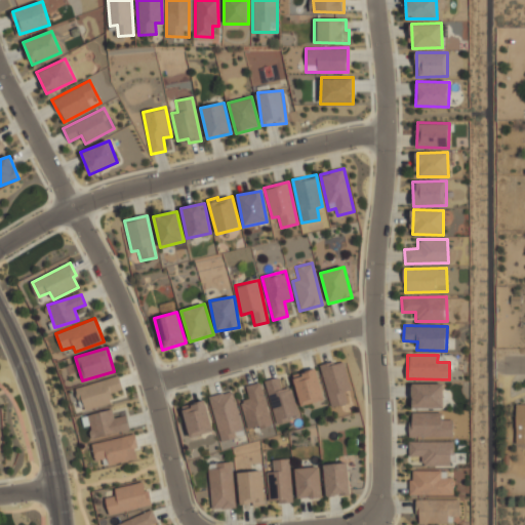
[(331,406),(350,402),(348,393),(352,392),(345,360),(322,365),(331,406)]
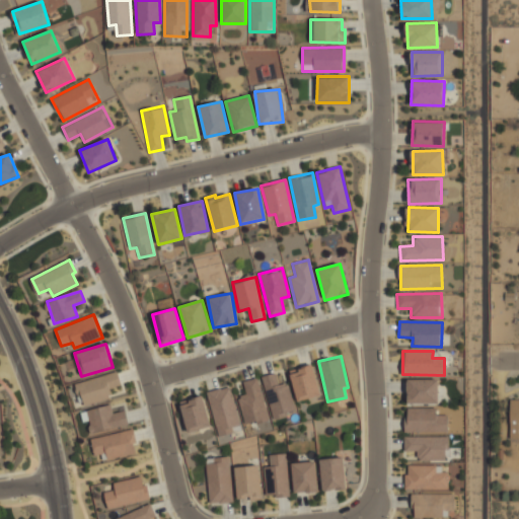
[(321,394),(313,365),(291,371),(299,400),(321,394)]
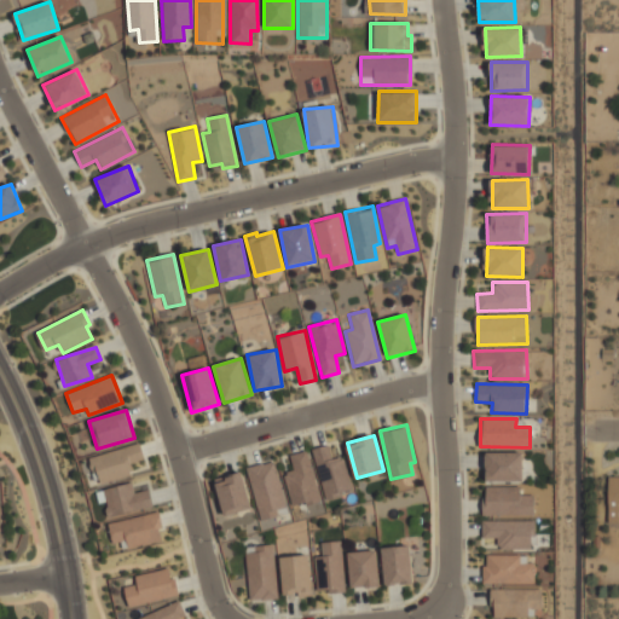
[(100,484),(131,475),(128,464),(144,460),(139,443),(88,458),(93,472),(96,470),(100,484)]
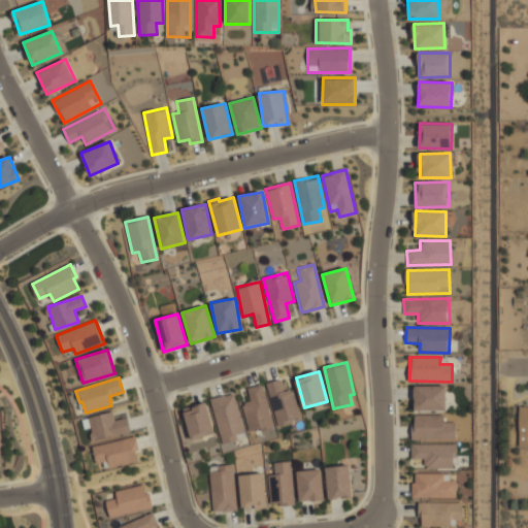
[(414,387),(415,410),(446,410),(444,386),(414,387)]
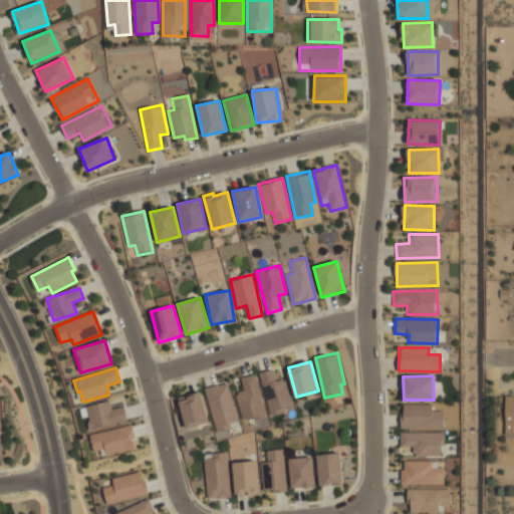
[(217,432),(239,427),(229,383),(207,389),(217,432)]
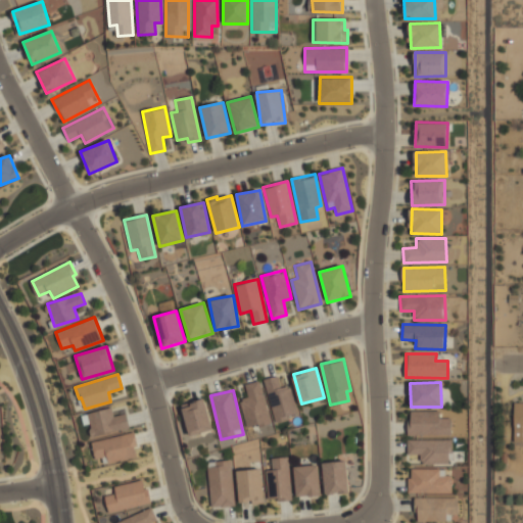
[(297,411),(289,396),(271,408),(279,422),(297,411)]
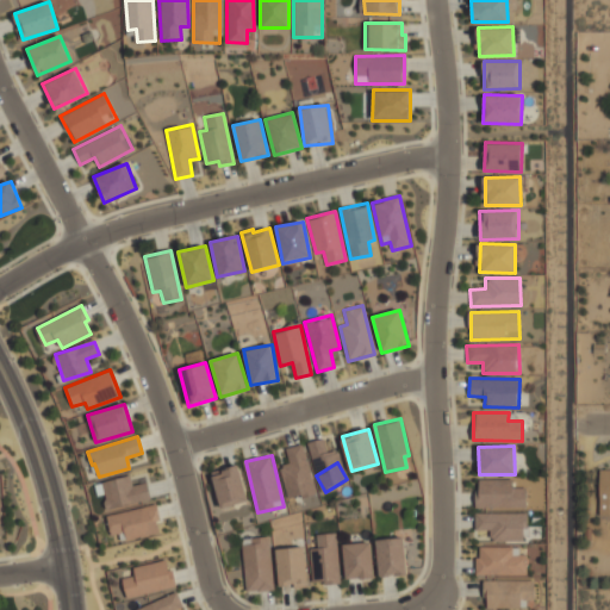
[(213,472),(222,508),(249,502),(241,466),(213,472)]
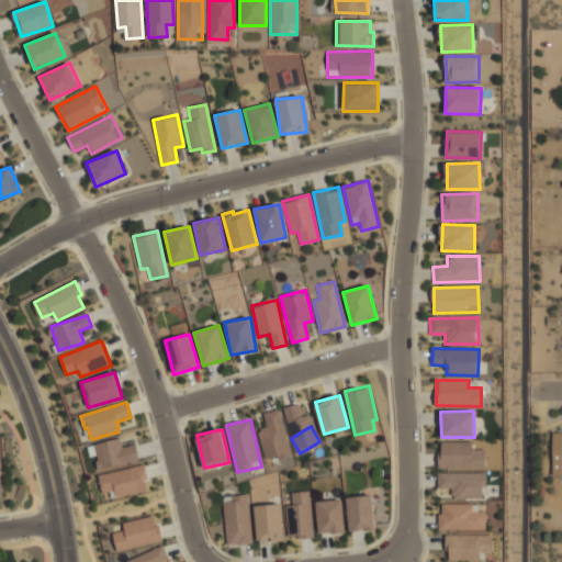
[(267,456),(283,456),(283,436),(267,436),(267,456)]
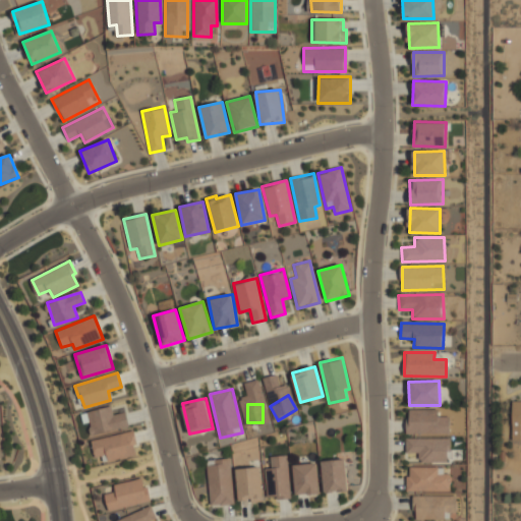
[(87,412),(93,436),(128,426),(125,412),(113,415),(111,406),(87,412)]
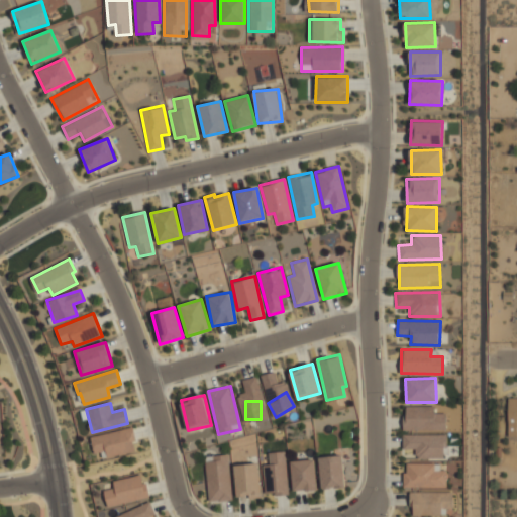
[(434,407),(404,407),(403,430),(445,431),(445,413),(434,412),(434,407)]
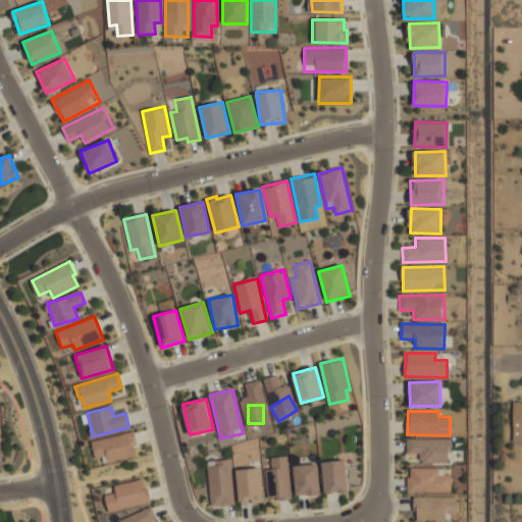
[(91,441),(95,459),(101,457),(103,465),(138,456),(132,431),(91,441)]
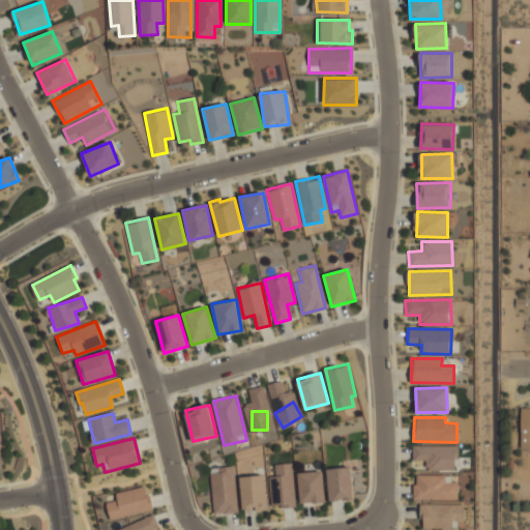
[(425,461),(427,470),(455,470),(455,445),(412,446),(413,461),(425,461)]
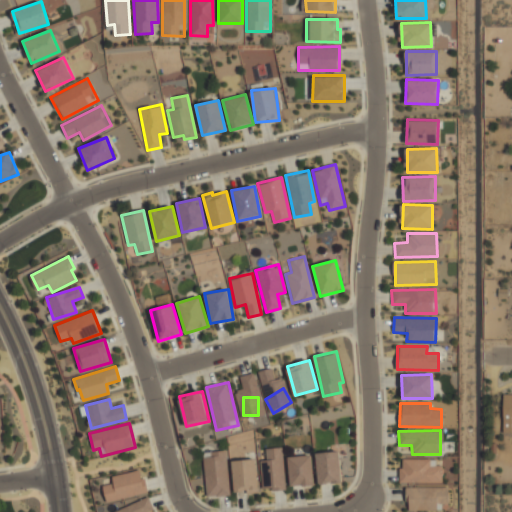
[(286,490),(283,447),(268,448),(269,459),(261,459),(263,491),(286,490)]
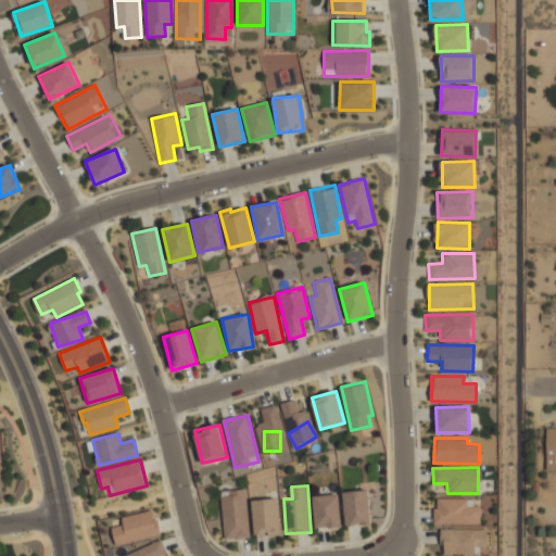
[(222,491),(225,540),(250,538),(247,490),(222,491)]
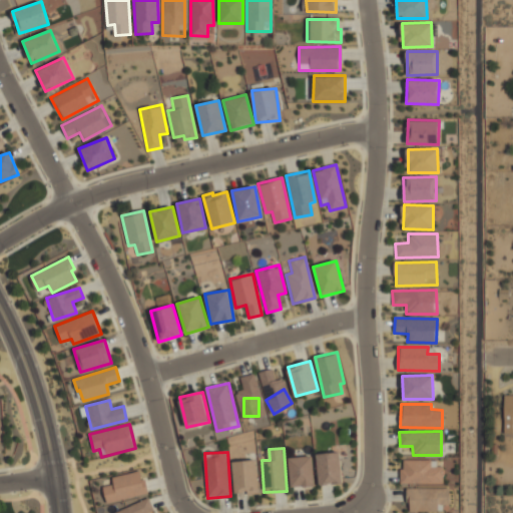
[(342,453),(319,453),(319,484),(341,484),(342,453)]
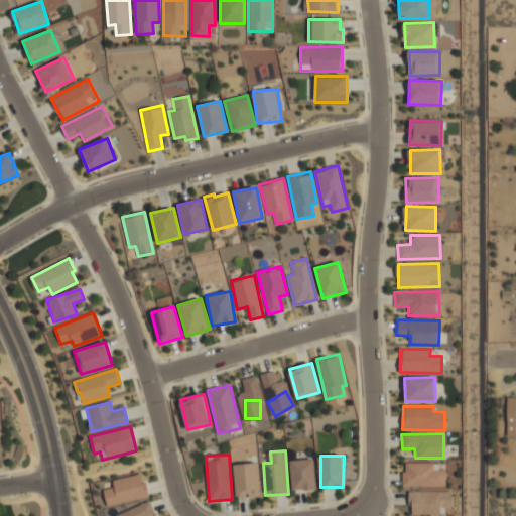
[(291,460),(293,490),(316,489),(314,459),(291,460)]
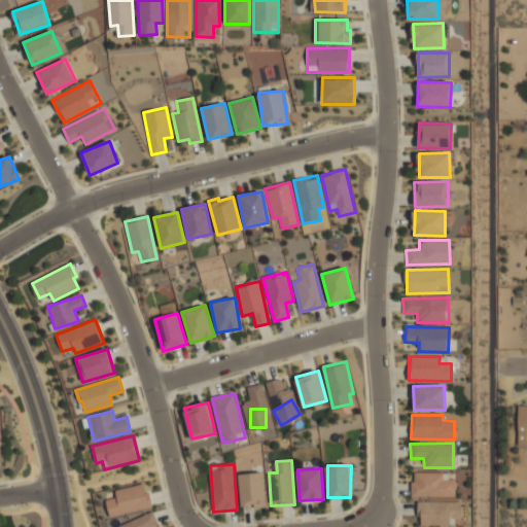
[(266,505),(262,471),(239,475),(243,508),(266,505)]
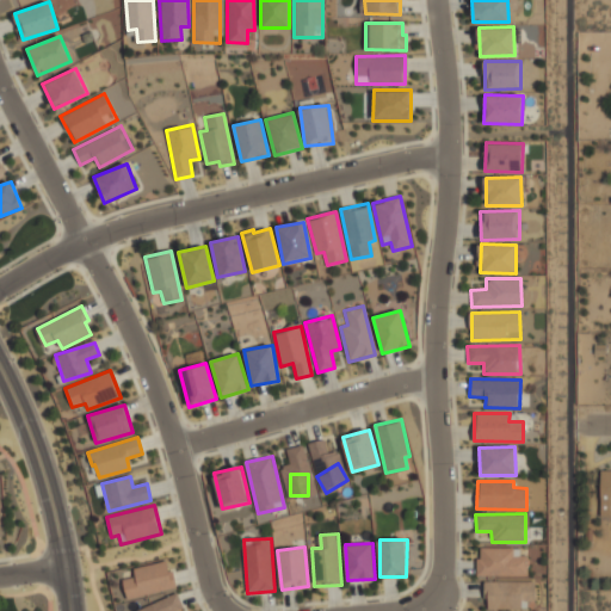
[(477,576),(526,575),(525,548),(476,548),(477,576)]
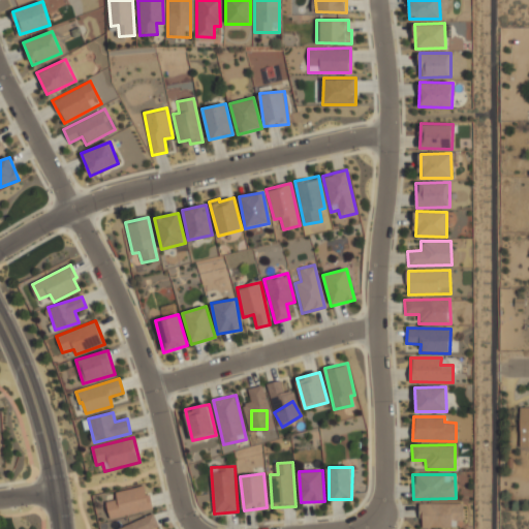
[(151,508),(146,485),(116,492),(117,499),(105,502),(110,519),(151,508)]
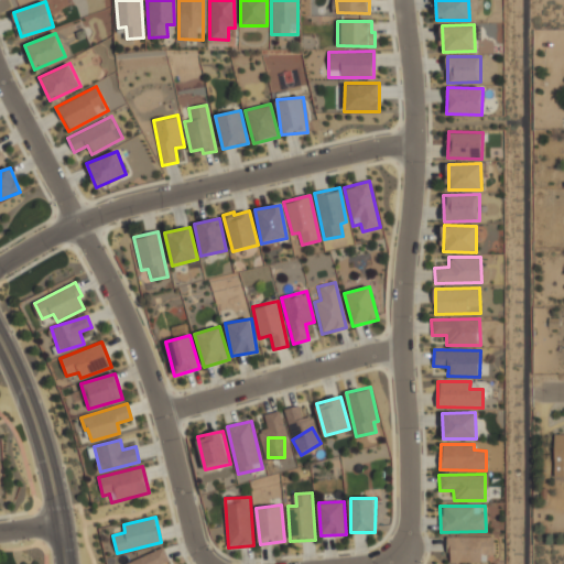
[(447,563),(486,562),(486,555),(494,555),(492,537),(447,538),(447,563)]
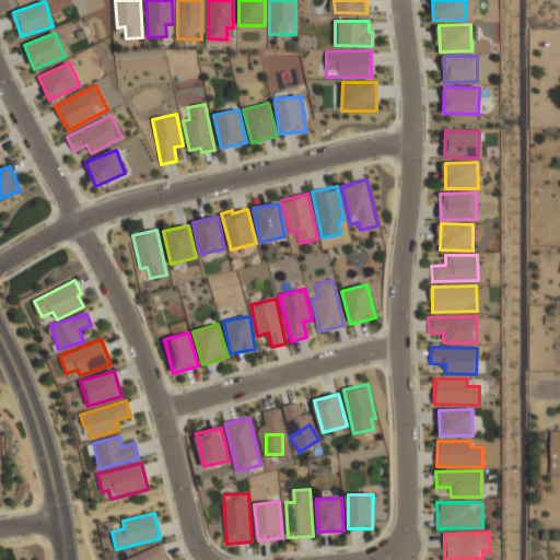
[(162,559),(167,558),(162,544),(121,559),(162,559)]
